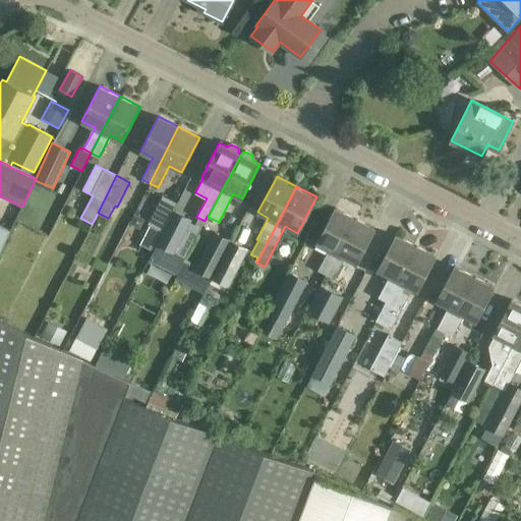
[(154,248),(173,211),(176,204),(163,196),(149,224),(152,225),(142,242),(154,248)]
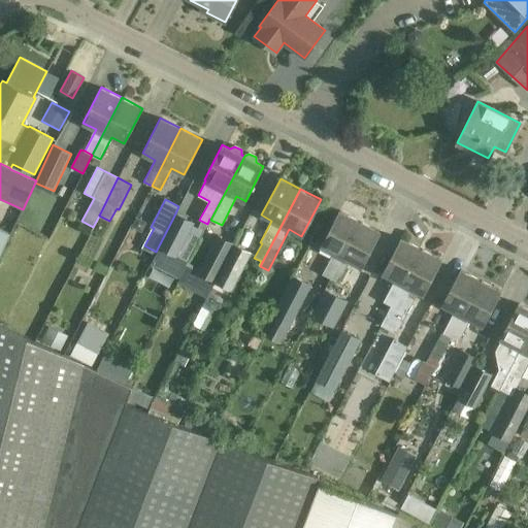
[(330,278),(360,221),(340,209),(321,246),(333,253),(322,274),(330,278)]
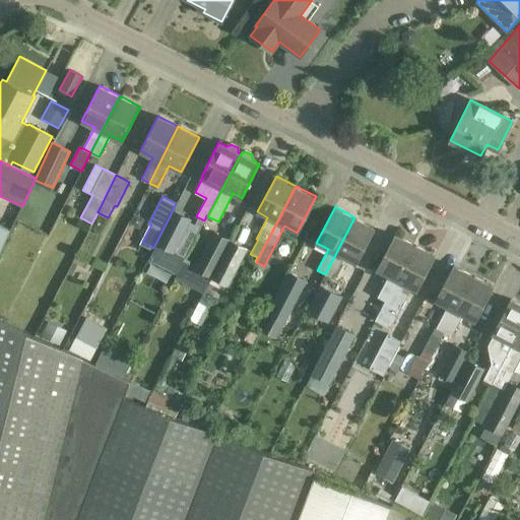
[(173,210),(153,248),(154,248),(148,259),(176,273),(186,254),(176,249),(191,219),(173,210)]
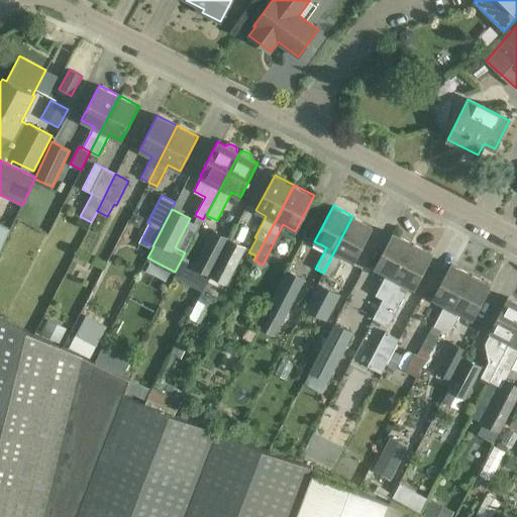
[(372,226),(352,216),(323,273),(330,276),(341,255),(353,262),(372,226)]
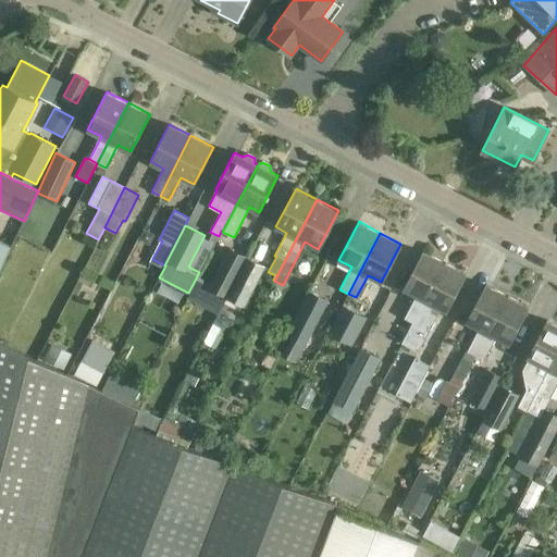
[(0,239),(0,268),(11,245),(0,239)]
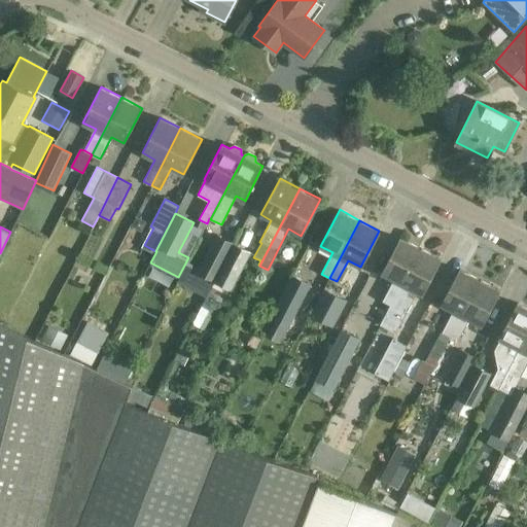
[(214,282),(234,243),(216,234),(196,273),(214,282)]
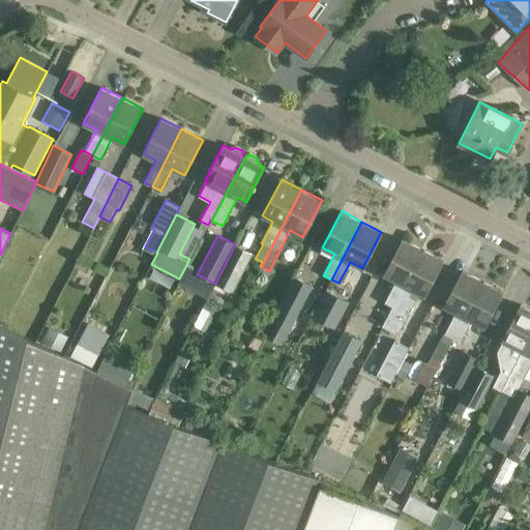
[(384,273),(396,281),(384,302),(392,306),(382,326),(422,249),(402,238),(384,273)]
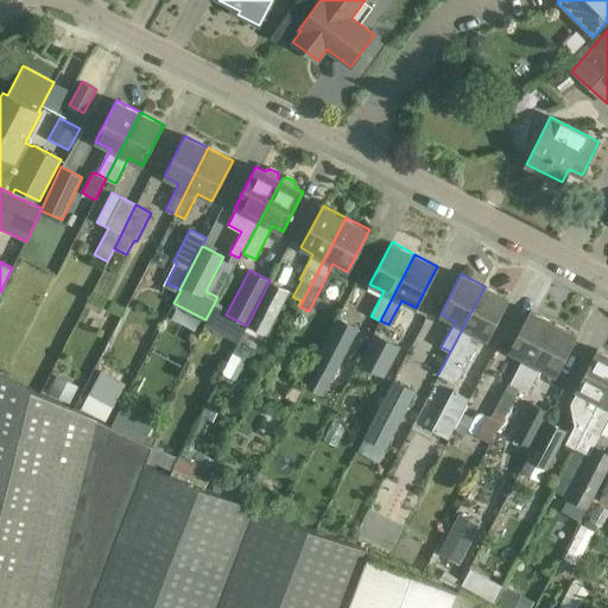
[(270,280),(247,325),(266,335),(291,292),(270,280)]
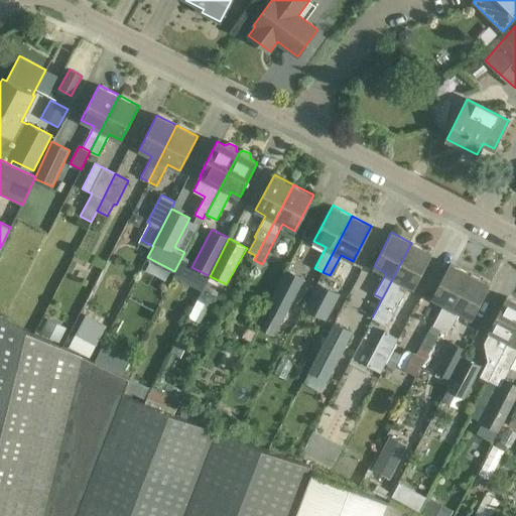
[(431,253),(411,243),(372,317),(387,326),(405,292),(398,289),(402,282),(413,287),(431,253)]
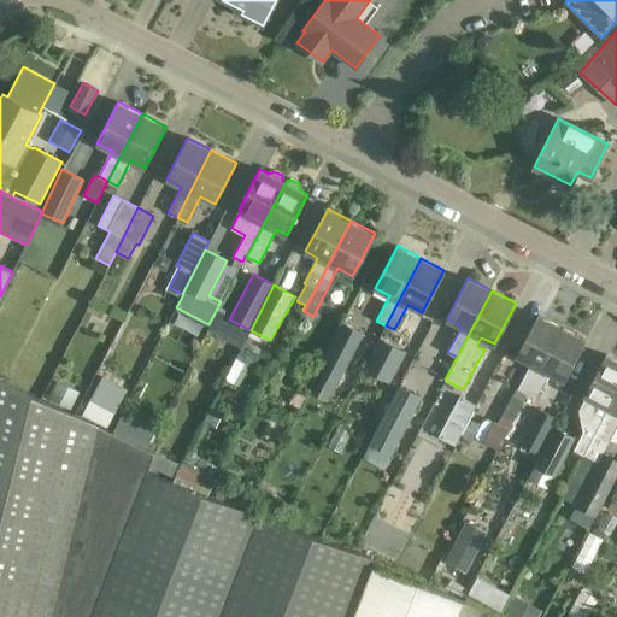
[(527,394),(562,327),(538,315),(516,356),(530,364),(517,389),(527,394)]
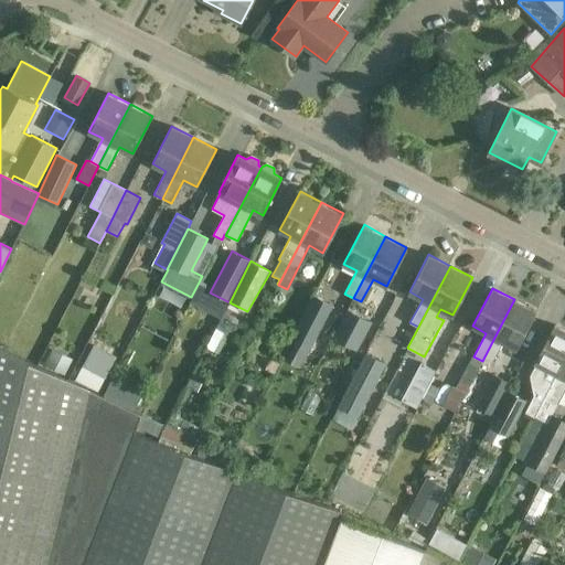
[(313,296),(289,342),(309,352),(333,306),(313,296)]
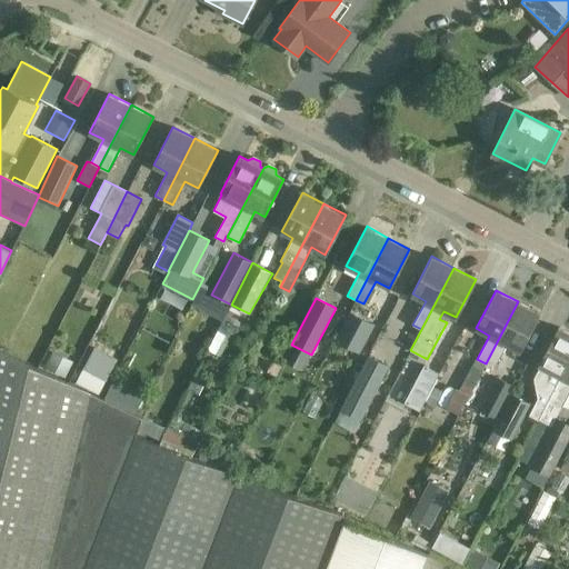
[(540,313),(518,301),(486,363),(495,368),(507,345),(520,351),(540,313)]
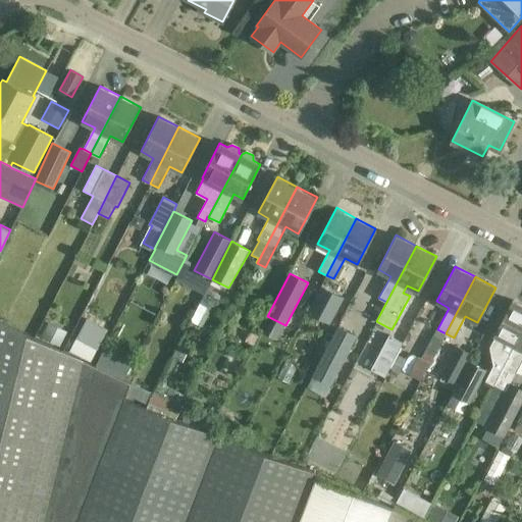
[(331,338),(336,326),(330,323),(344,298),(321,286),(307,312),(308,312),(303,322),(321,332),(331,338)]
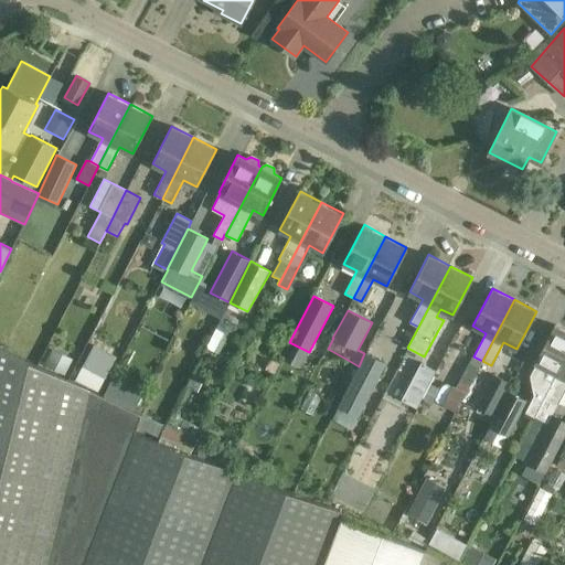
[(534,416),(564,354),(564,329),(554,324),(534,362),(536,363),(530,375),(534,395),(525,412),(534,416)]
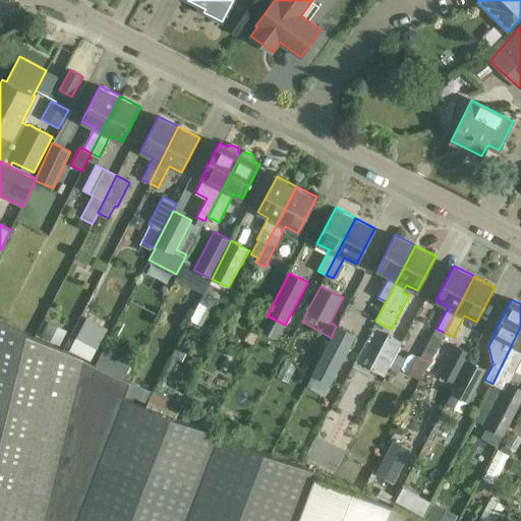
[(0,520),(293,520),(313,470),(123,398),(130,383),(0,321),(0,520)]
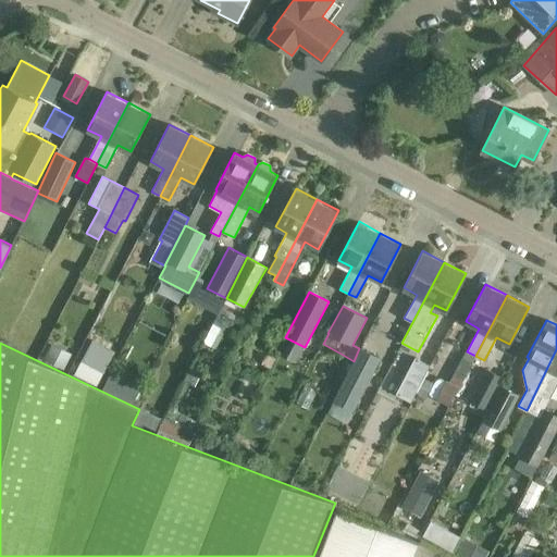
[(72,355),(51,344),(44,359),(64,369),(72,355)]
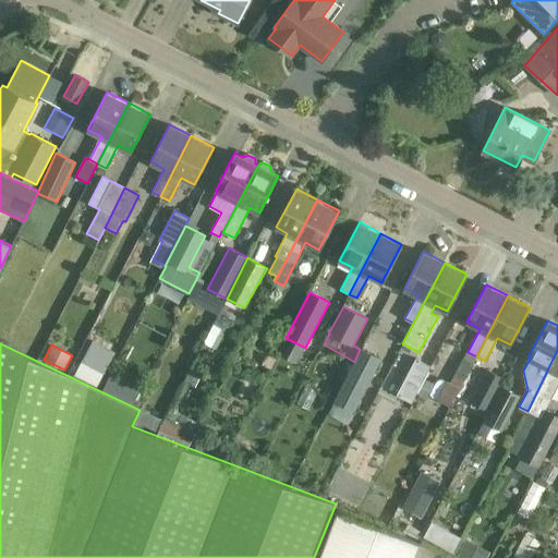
[(354,362),(334,401),(354,412),(381,359),(361,348),(360,349),(354,362)]
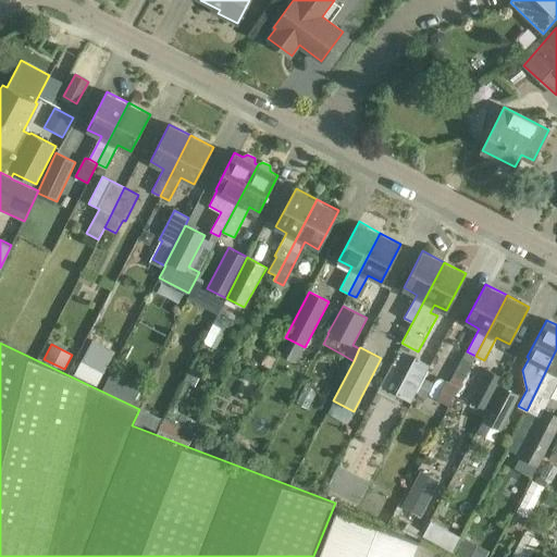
[(556,349),(527,410),(507,450),(537,466),(556,428),(556,415),(545,408),(556,384),(556,349)]
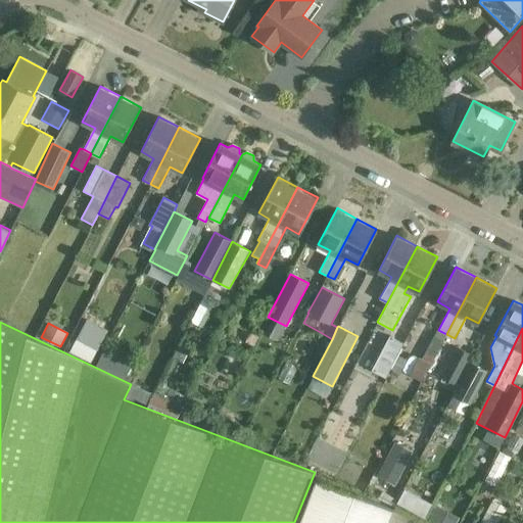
[(421,363),(420,363),(412,378),(421,382),(446,334),(438,330),(421,363)]
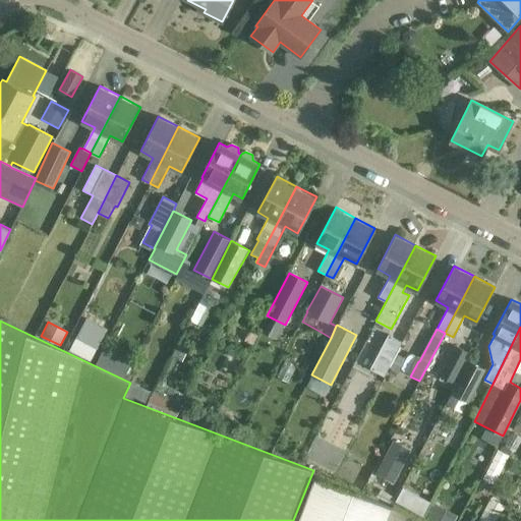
[(388,334),(369,369),(384,377),(402,342),(388,334)]
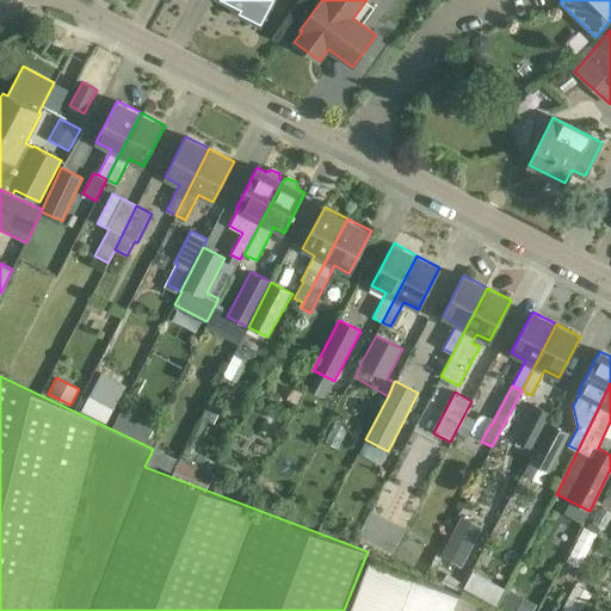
[(113,408),(91,396),(81,414),(105,425),(113,408)]
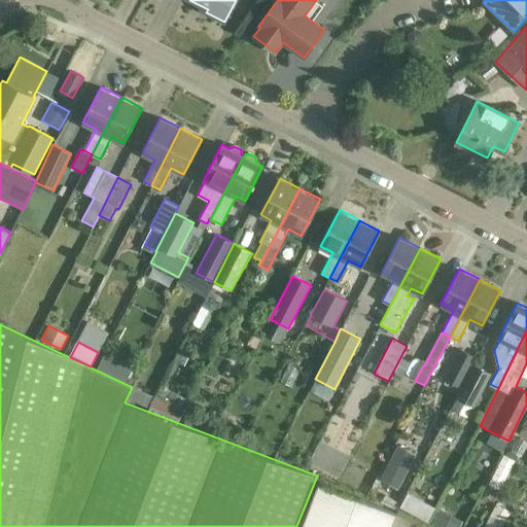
[(460,349),(444,380),(460,388),(477,357),(460,349)]
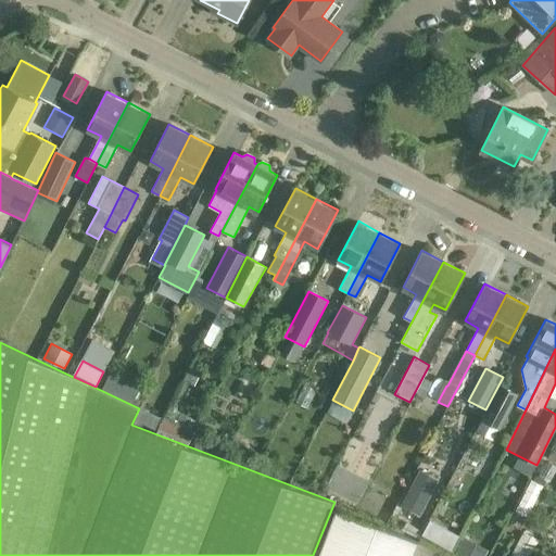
[(111,371),(102,390),(131,404),(140,386),(111,371)]
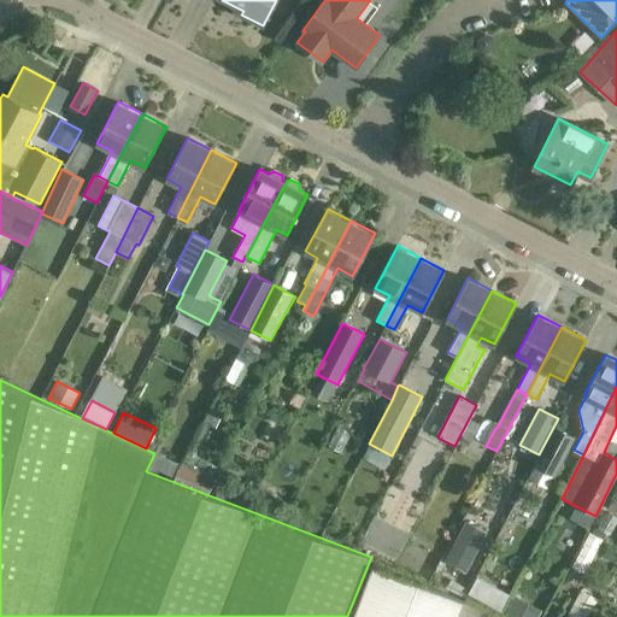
[(556,427),(534,465),(556,477),(576,439),(556,427)]
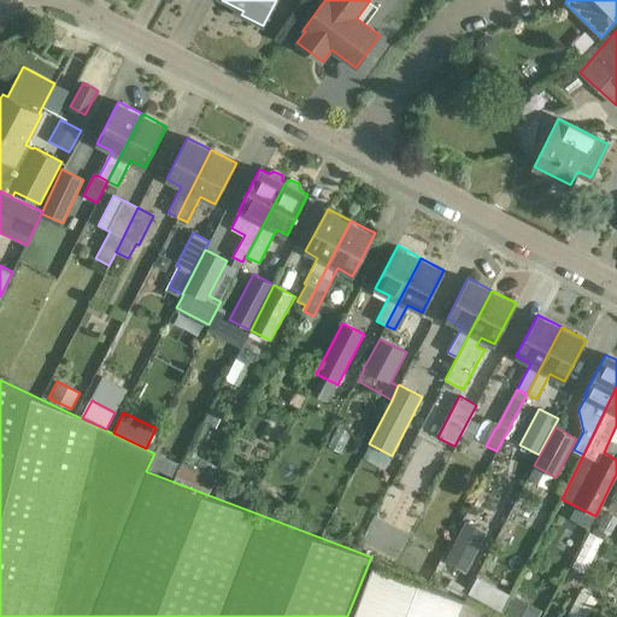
[(172,480),(178,469),(153,457),(147,470),(172,480)]
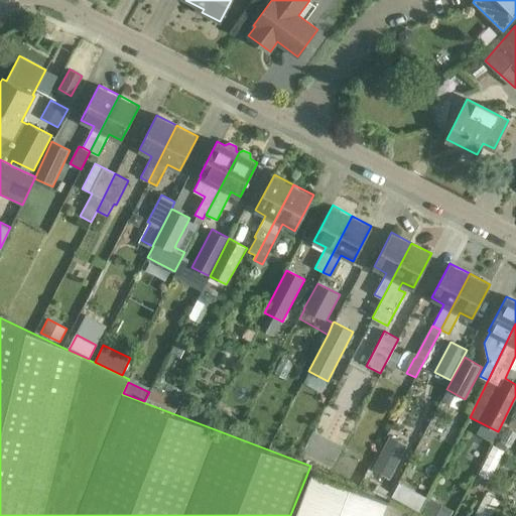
[(149,392),(144,401),(174,413),(179,403),(151,388),(149,392)]
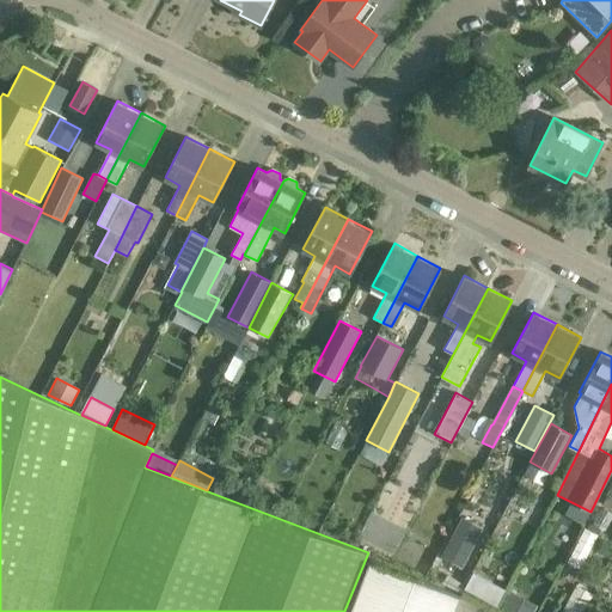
[(214,493),(246,506),(251,491),(242,488),(239,491),(218,483),(214,493)]
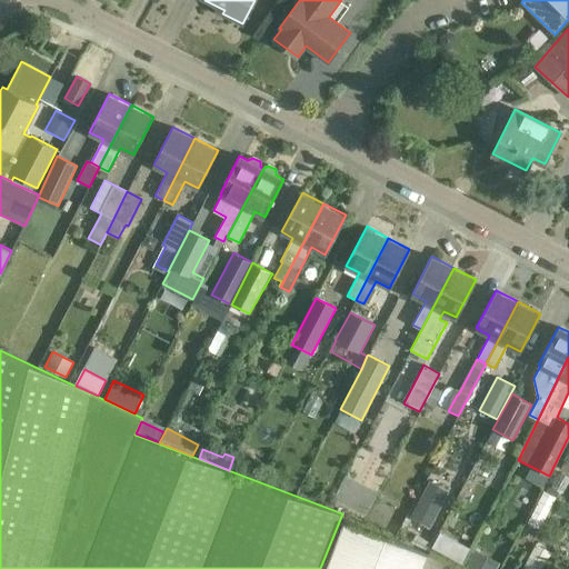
[(541,527),(557,496),(545,489),(529,520),(541,527)]
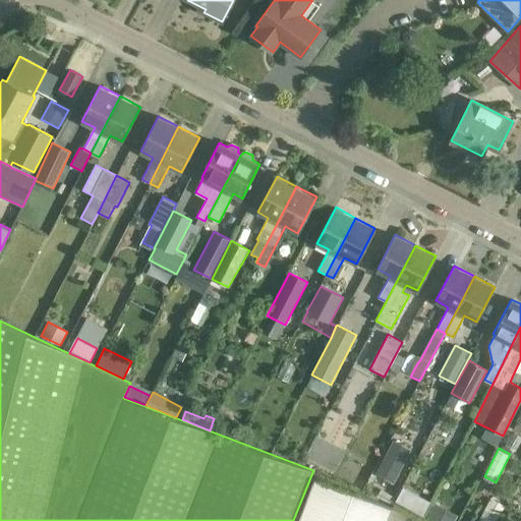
[(386,520),(392,507),(314,477),(297,520),(386,520)]
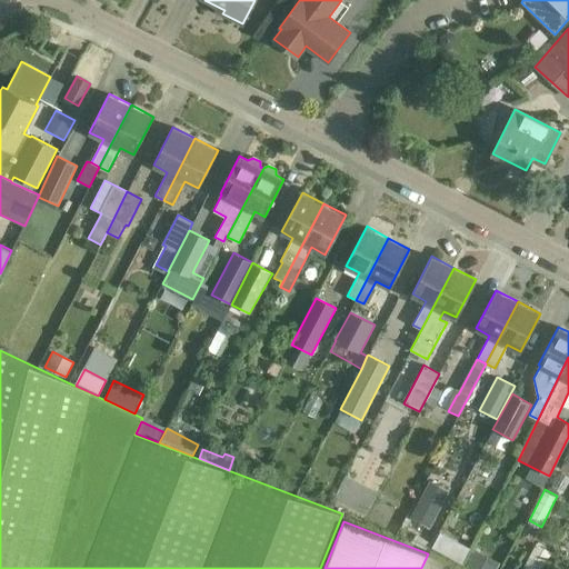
[(416,535),(411,543),(428,550),(431,542),(416,535)]
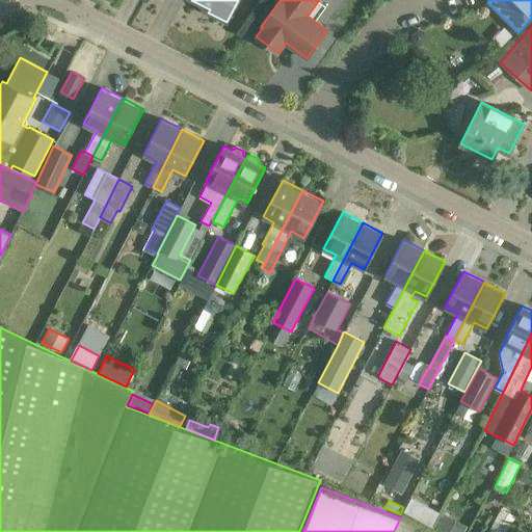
[(408,502),(402,513),(431,528),(437,517),(408,502)]
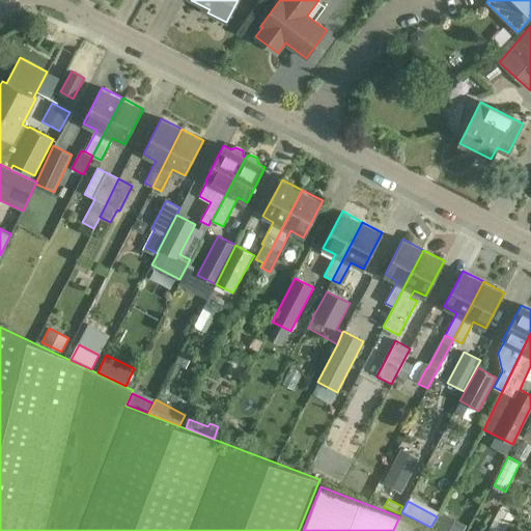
[(499,508),(486,530),(505,530),(514,515),(499,508)]
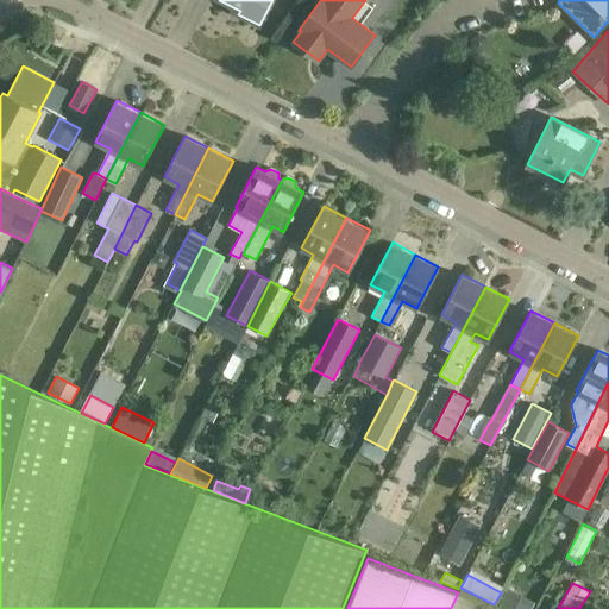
[(508,589),(500,604),(508,608),(531,608),(534,602),(508,589)]
